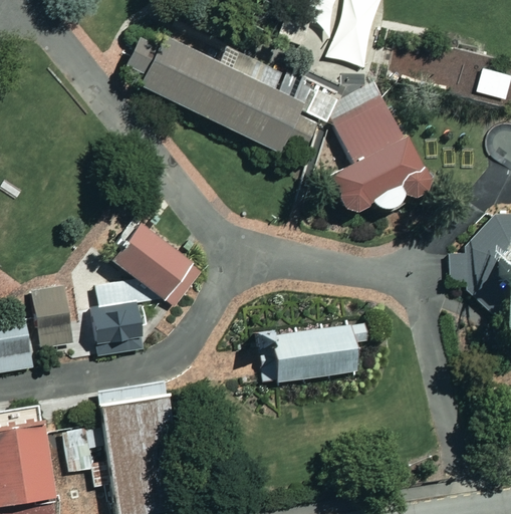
[(379,0),(342,0),(328,56),(363,65),(379,0)]
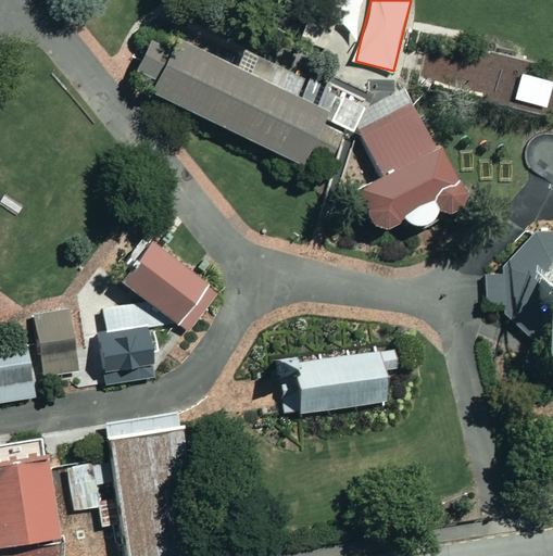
[(134,84),(324,173),(338,141),(343,133),(324,124),(341,86),(246,43),(237,63),(179,37),(174,49),(149,37),(128,81),(134,84)]
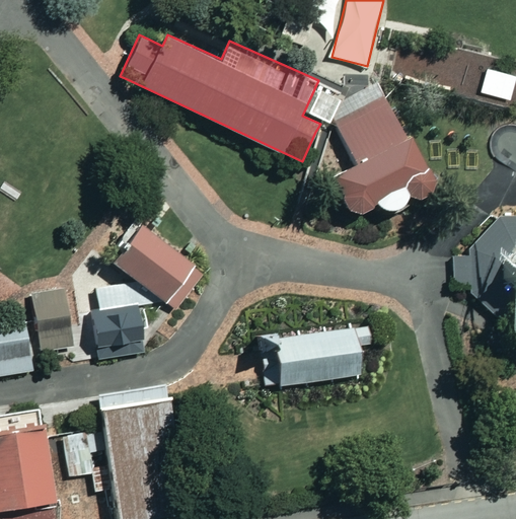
[(515,70),(489,64),(483,89),(513,96),(515,86),(515,70)]
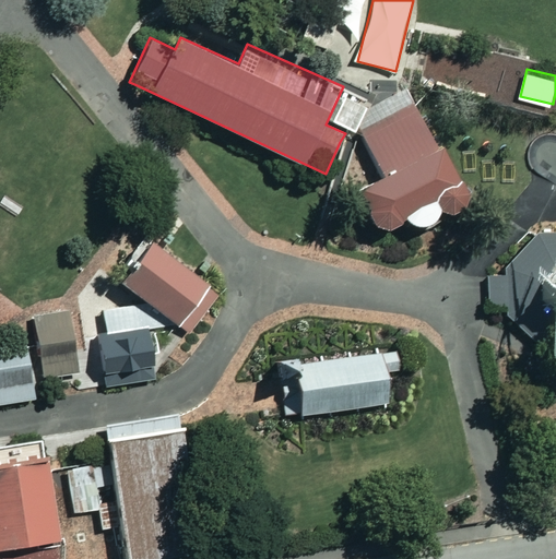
[(468,202),(470,190),(417,102),(407,83),(365,107),(357,126),(364,138),(382,171),(356,186),(376,221),(389,225),(406,215),(415,232),(420,229),(435,221),(468,202)]
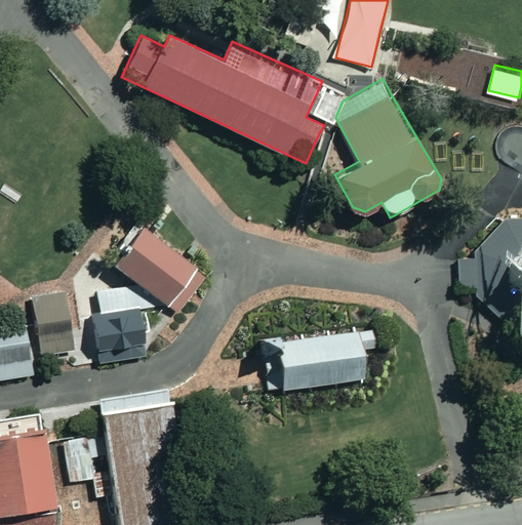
[(306,117),(324,125),(329,121),(335,118),(343,101),(347,92),(322,81),(306,117)]
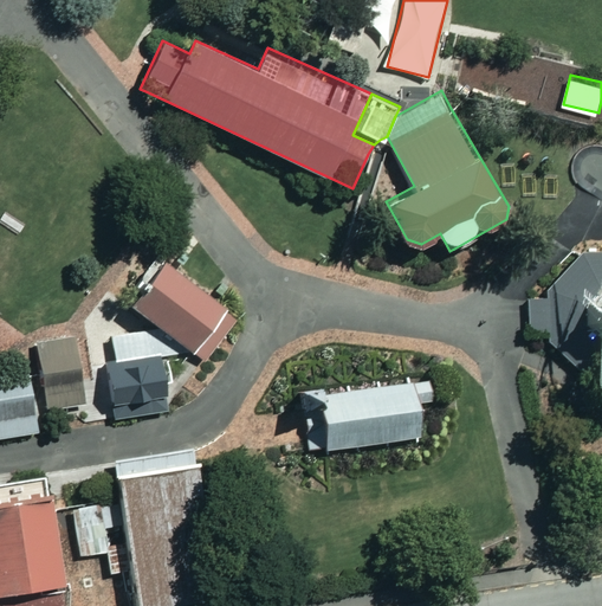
[(601,247),(582,249),(578,252),(549,288),(550,300),(532,300),(532,316),(533,335),(552,334),(552,342),(587,373),(601,373),(601,247)]
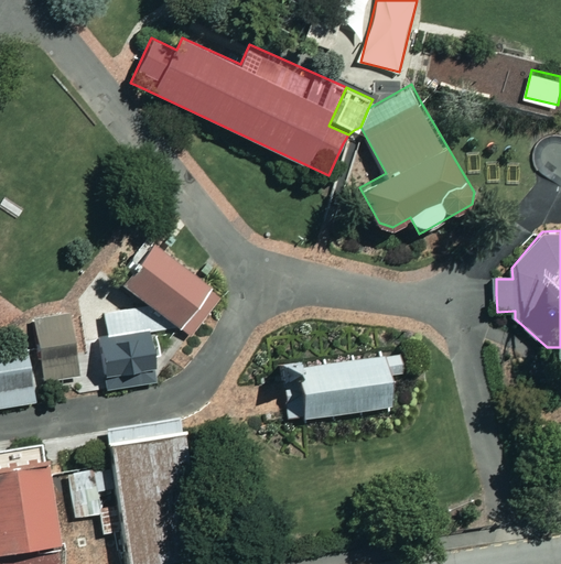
[(182,259),(155,239),(120,285),(147,305),(177,328),(213,281),(200,271),(182,259)]
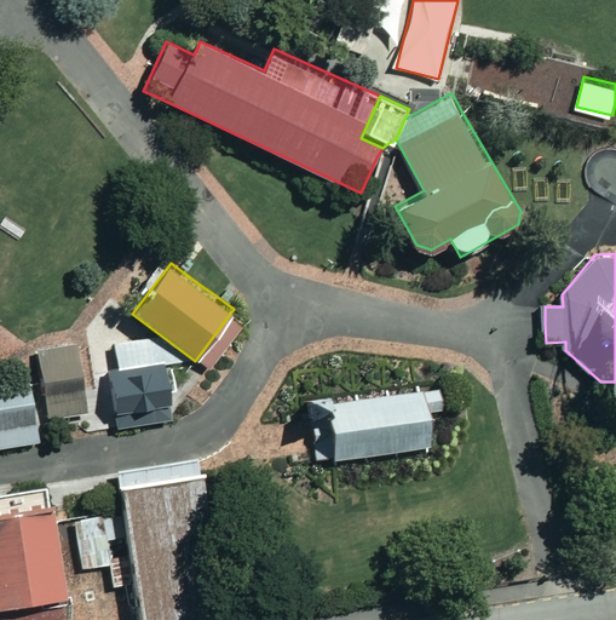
[(115,342),(119,371),(167,363),(195,361),(161,336),(115,342)]
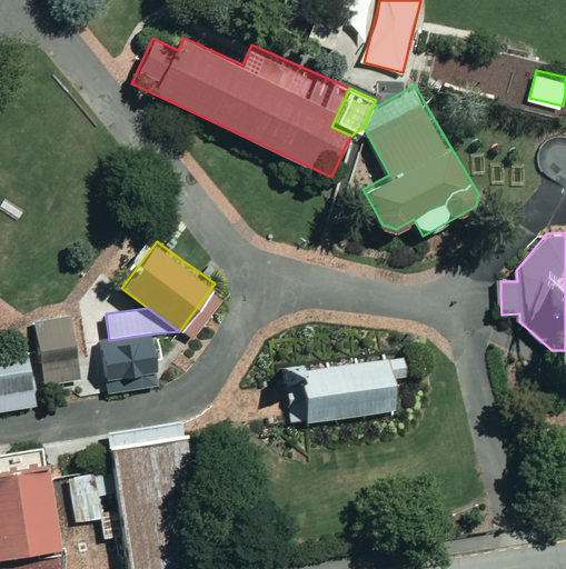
[(78,379),(69,317),(36,322),(45,385),(78,379)]
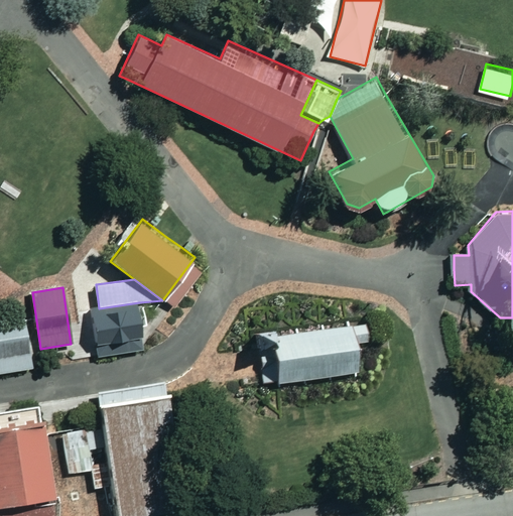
[(99,308),(93,309),(99,354),(145,347),(139,302),(99,308)]
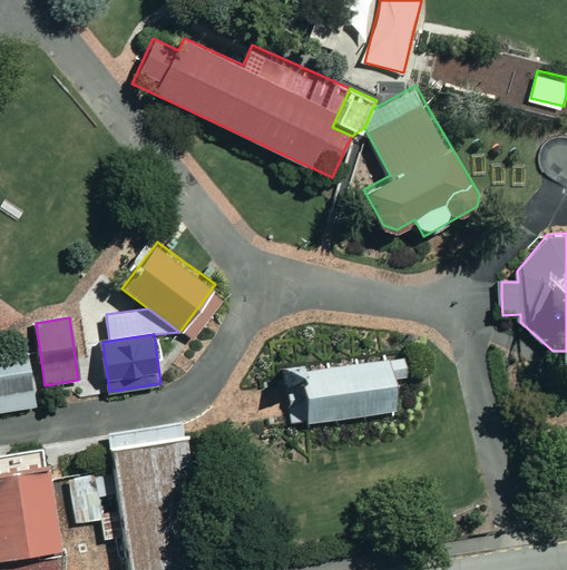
[(0,408),(33,402),(23,351),(0,354),(0,408)]
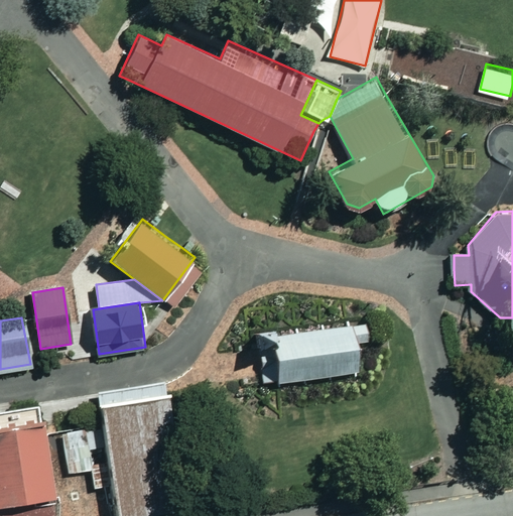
[(307,324),(260,329),(262,348),(263,362),(264,376),(265,384),(360,375),(354,319),(307,324)]
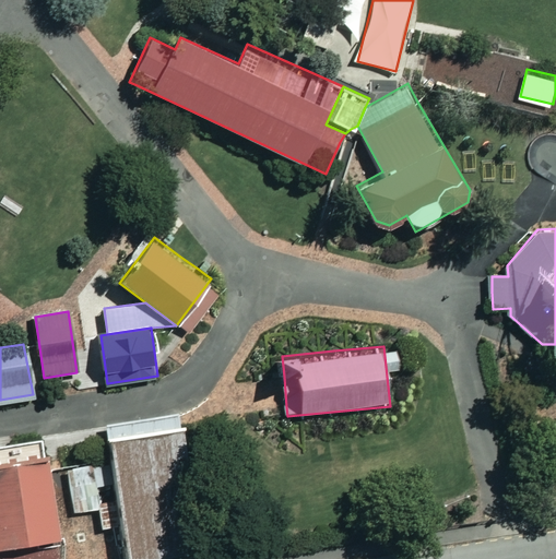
[(181,431),(110,442),(114,460),(128,558),(137,558),(200,549),(181,431)]
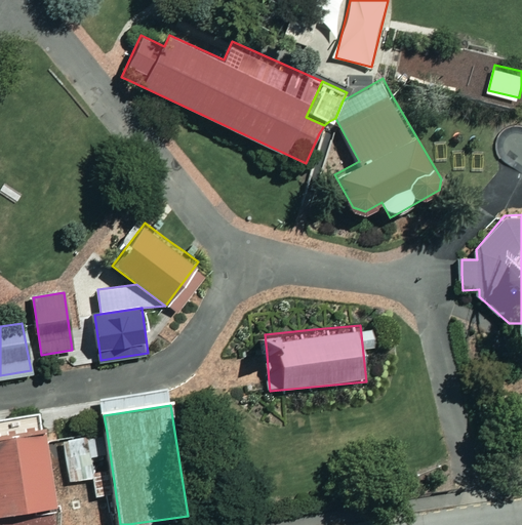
[(55,524),(44,442),(40,415),(0,420),(0,524),(55,524)]
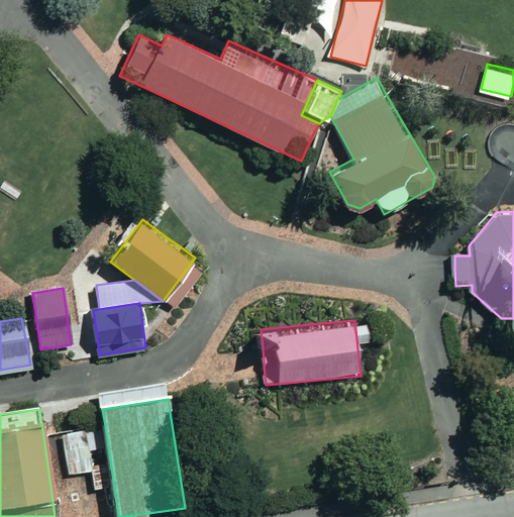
[(118,516),(105,425),(43,435),(55,516),(118,516)]
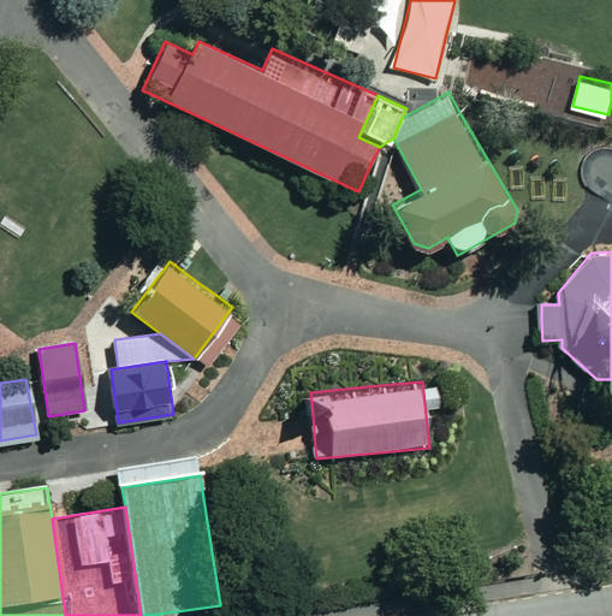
All buildings are outlined.
